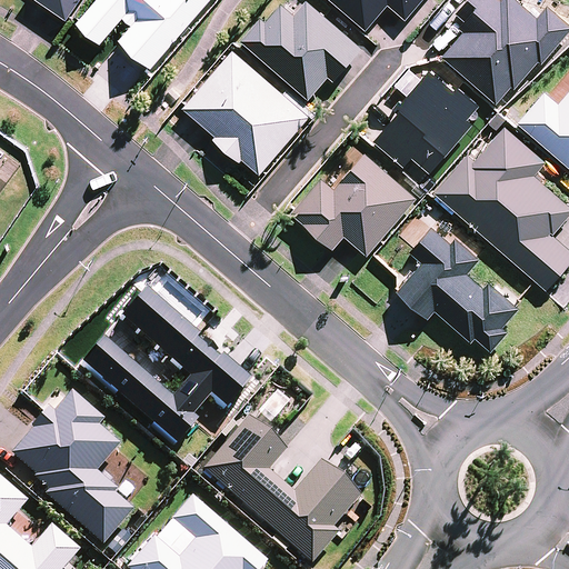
[(37,0),(70,22),(83,0),(37,0)]
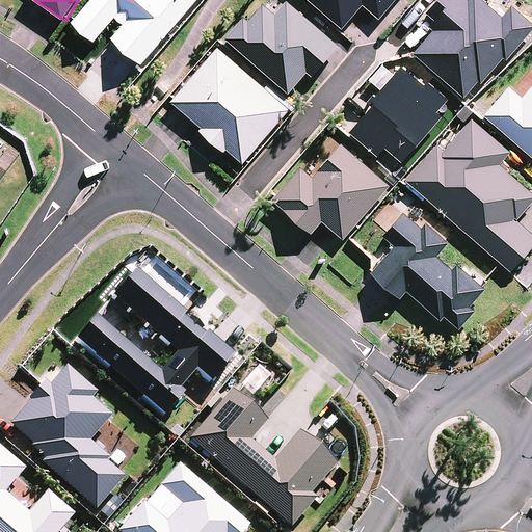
[(142,61),(195,0),(89,0),(73,20),(95,38),(115,15),(124,21),(112,35),(142,61)]
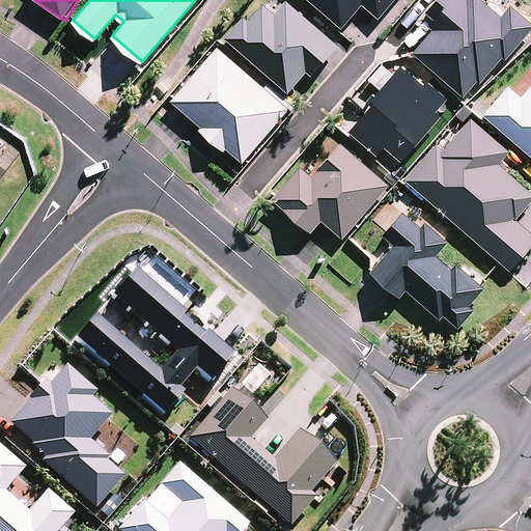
[(243,17),(224,37),(287,92),(306,72),(310,76),(338,45),(285,0),(274,14),(261,3),(247,20),(243,17)]
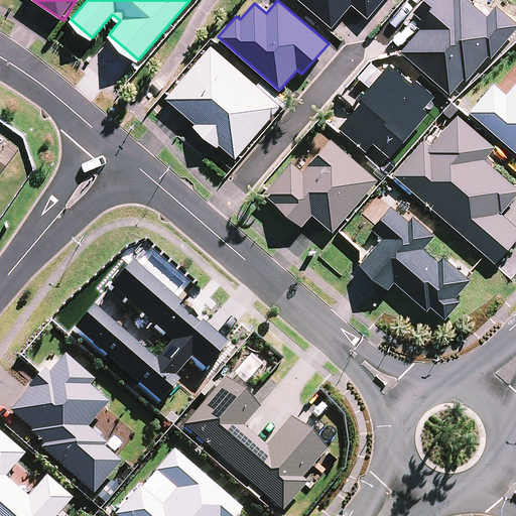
[(299,0),(332,27),(352,4),(367,18),(382,0),(299,0)]
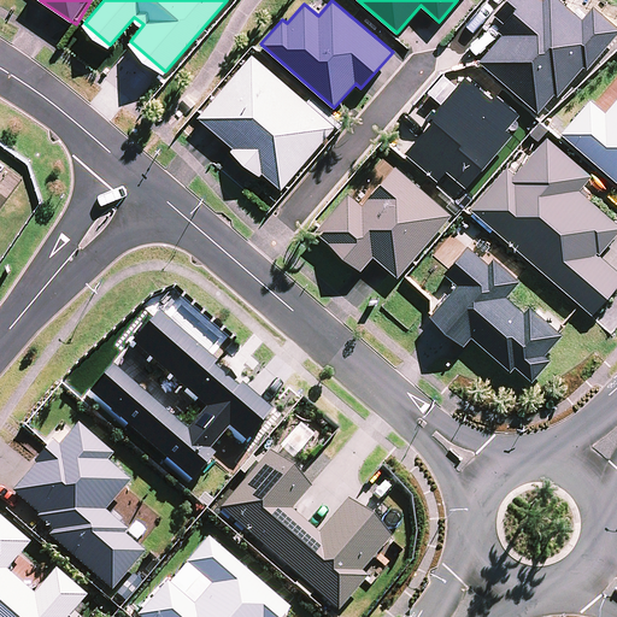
[(501,34),(479,62),(538,112),(554,93),(558,95),(583,65),(587,69),(616,34),(616,25),(594,6),(582,19),(559,0),(506,0),(495,15),(504,23),(498,30),(501,34)]
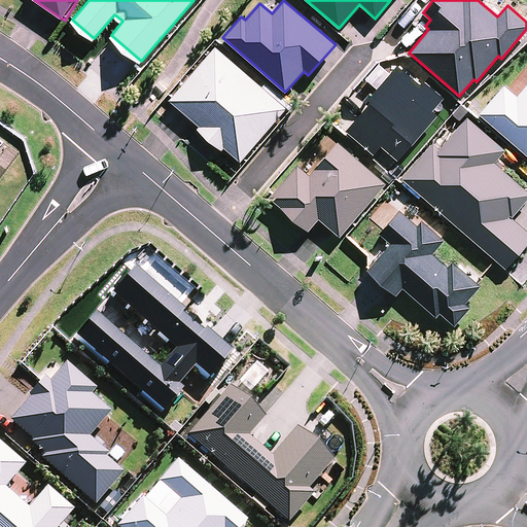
[(216,46),(169,100),(199,126),(197,129),(221,150),(223,147),(240,162),(287,108),(216,46)]
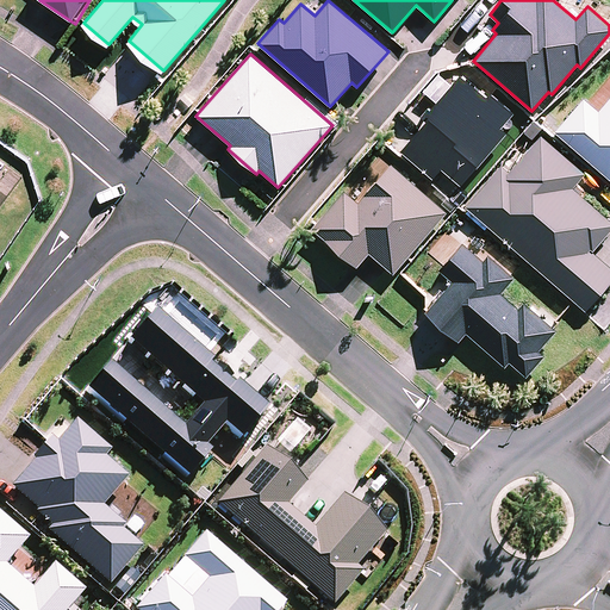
[(486,97),(460,74),(425,114),(429,117),(402,151),(434,178),(442,168),(461,185),(506,131),(502,128),(514,112),(490,92),(486,97)]
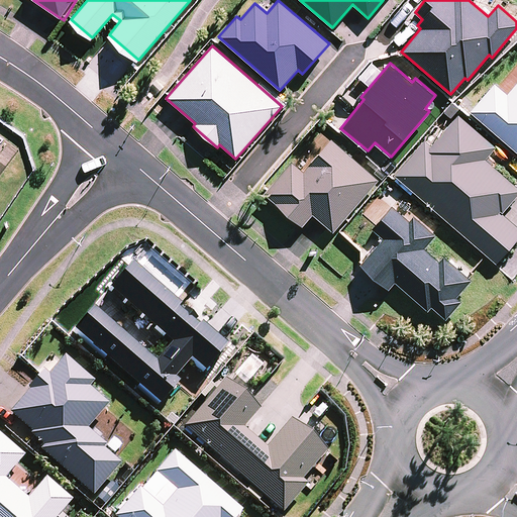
[(495,83),(470,111),(516,152),(516,81),(507,93),(495,83)]
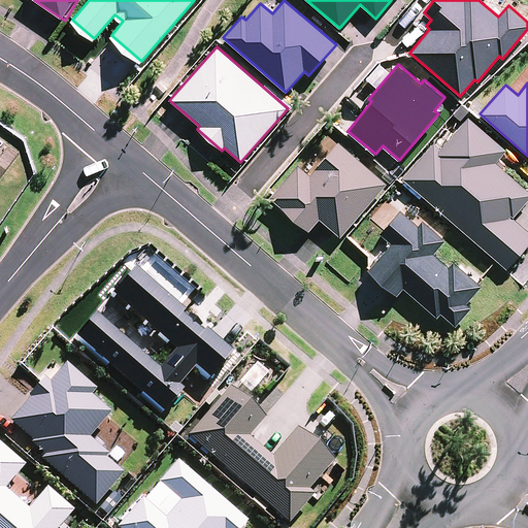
[(434,142),(403,179),(507,269),(527,245),(527,229),(514,217),(527,199),(527,190),(495,162),(506,150),(468,117),(440,147),(434,142)]
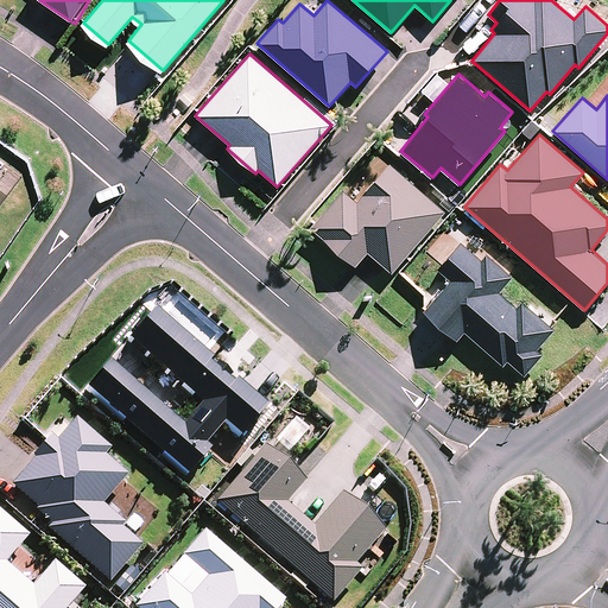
[(392,273),(445,211),(390,164),(356,202),(343,190),(311,228),(355,266),(367,253),(392,273)]
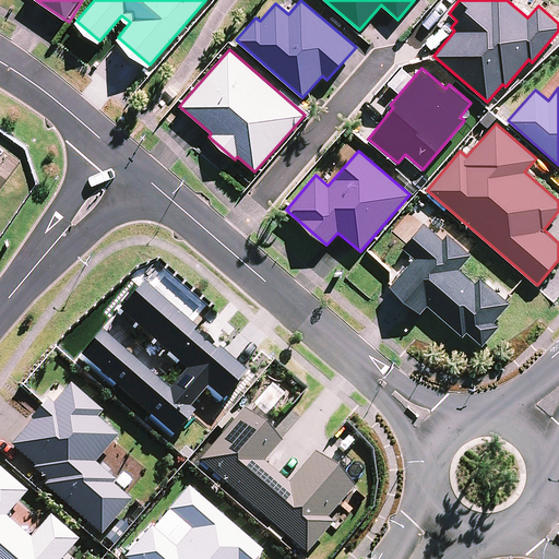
[(427,305),(463,335),(466,331),(483,345),(500,324),(495,320),(510,302),(479,276),(475,282),(459,268),(471,254),(448,233),(442,238),(424,222),(402,247),(414,258),(390,285),(420,312),(427,305)]
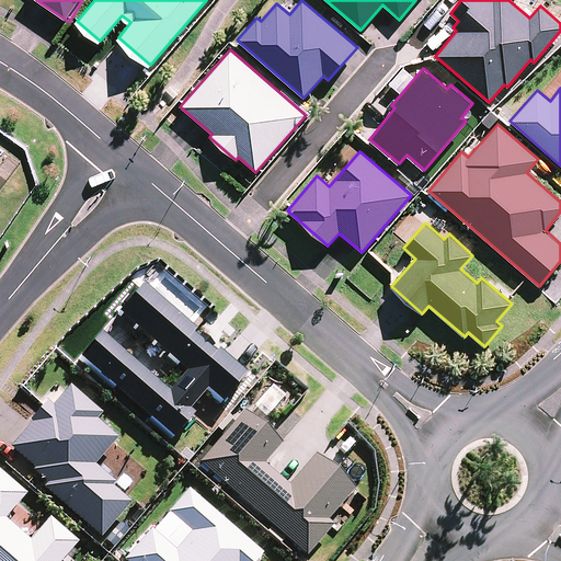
[(184,373),(168,392),(100,333),(78,359),(171,439),(193,413),(187,410),(205,390),(220,403),(244,375),(217,351),(213,355),(208,351),(212,346),(198,335),(195,339),(191,335),(194,331),(140,285),(116,313),(184,373)]
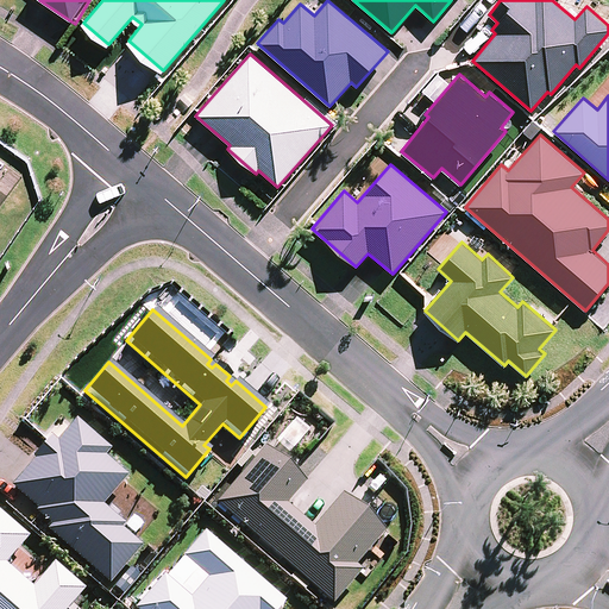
[(33,459),(10,487),(36,509),(32,513),(49,526),(45,529),(108,583),(140,546),(120,529),(124,525),(101,506),(126,476),(102,457),(108,450),(74,420),(55,441),(49,437),(45,441),(31,457),(33,459)]
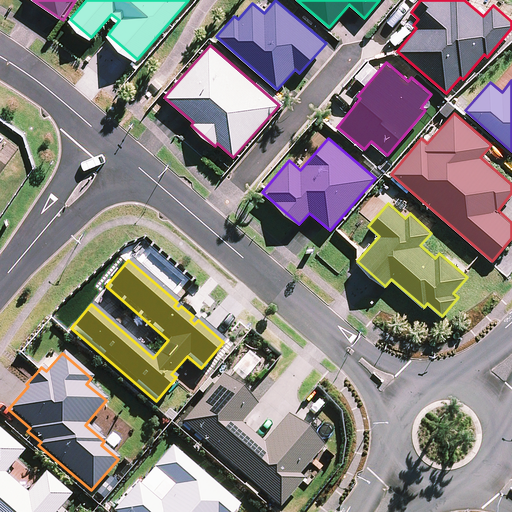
[(221,376),(180,423),(278,508),(303,479),(298,475),(322,447),(286,415),(261,443),(239,424),(255,405),(221,376)]
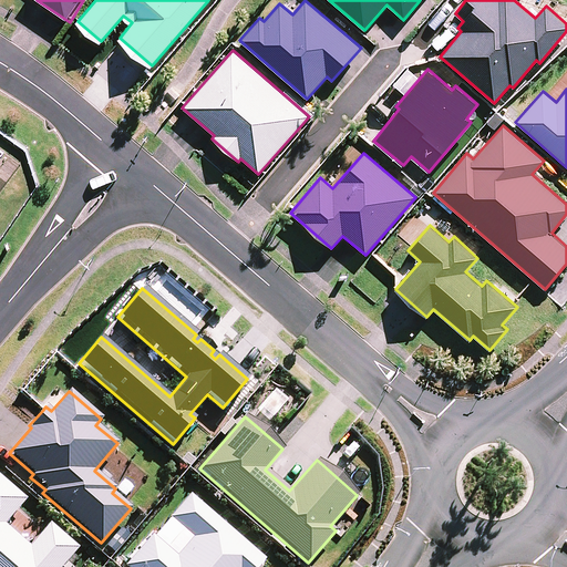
[(0,566),(61,566),(78,548),(48,524),(28,547),(3,525),(26,501),(0,478),(0,566)]
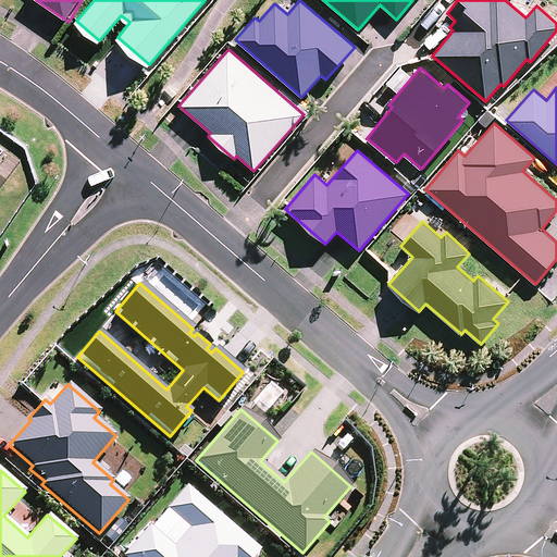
[(147,527),(121,556),(252,556),(259,551),(186,486),(165,510),(178,521),(162,539),(147,527)]
